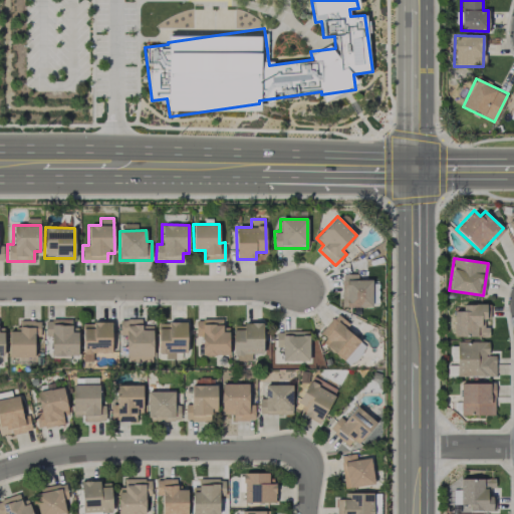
[(371,279),(357,280),(357,273),(341,274),(342,307),(371,306),(371,279)]
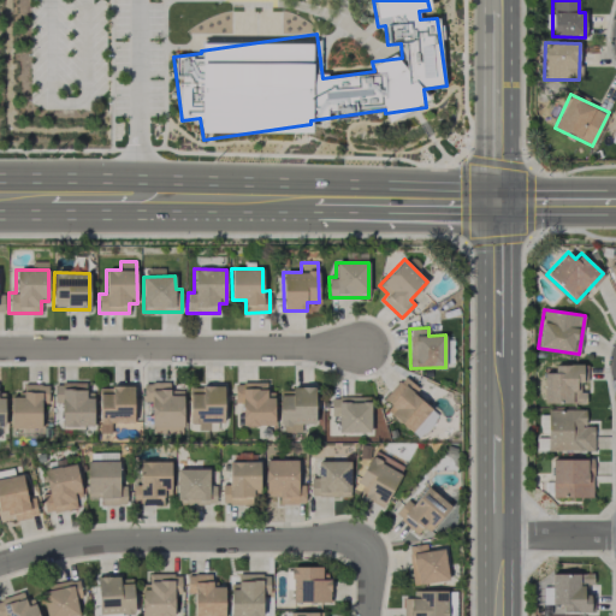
[(543,373),(544,403),(585,403),(585,392),(581,392),(581,365),(554,365),(554,372),(543,373)]
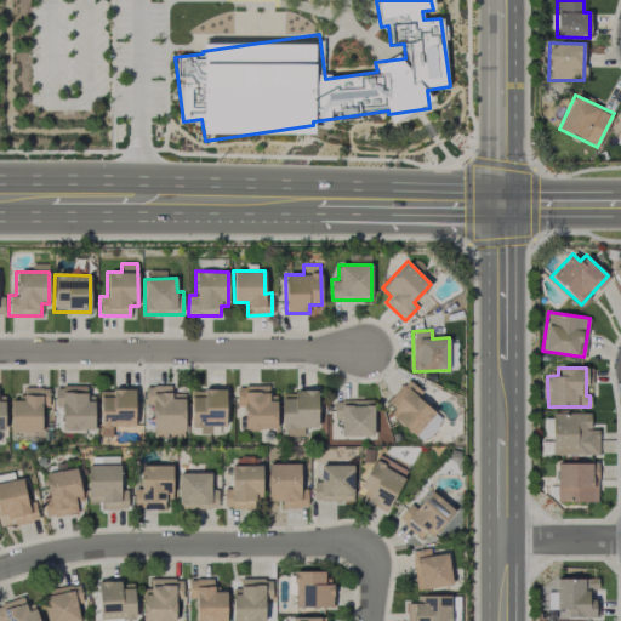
[(383,405),(415,434),(434,412),(417,397),(422,392),(408,379),(383,405)]
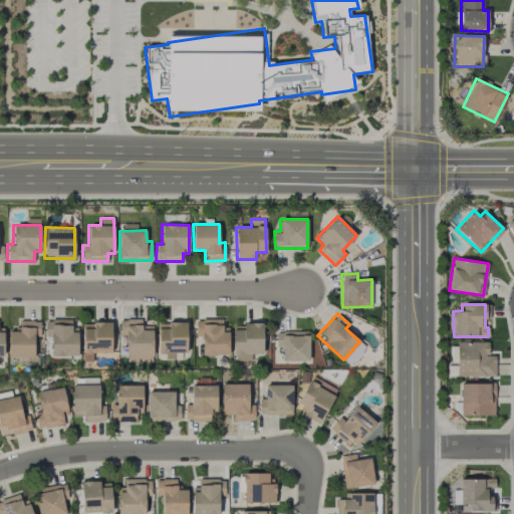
[(153,330),(142,330),(142,318),(119,319),(119,335),(125,335),(125,361),(153,361),(153,330)]
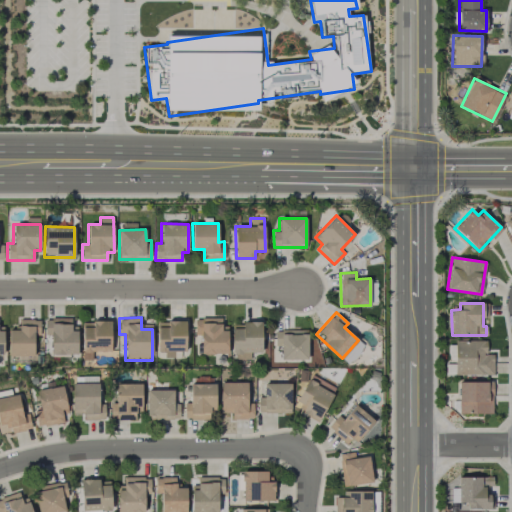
[(51,354),(77,354),(77,331),(71,331),(71,318),(45,318),(45,335),(51,335),(51,354)]
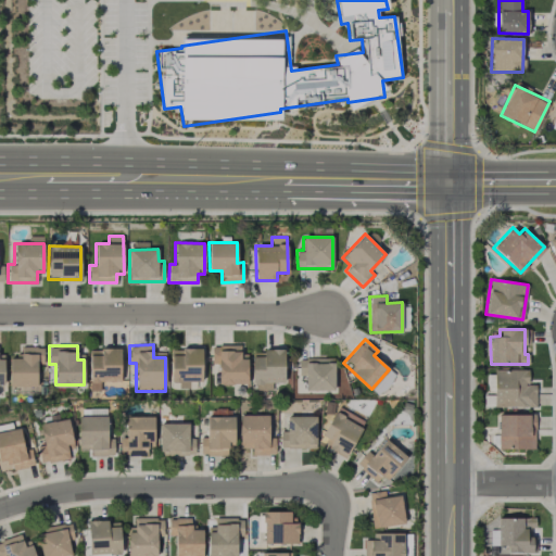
[(248,384),(247,359),(240,359),(240,345),(211,345),(211,363),(218,363),(218,384),(248,384)]
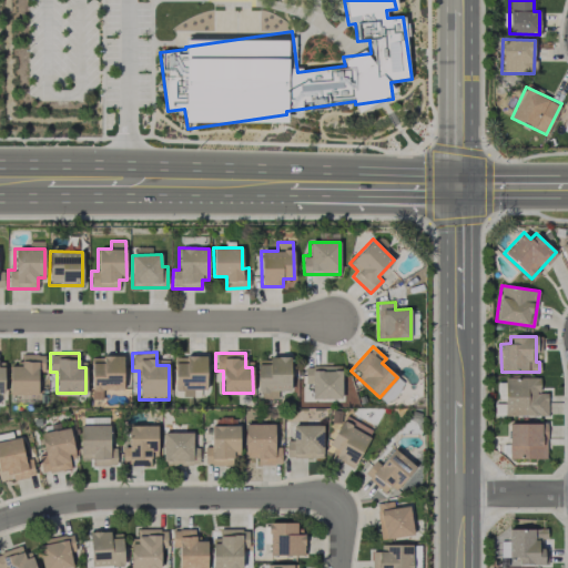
[(10,366),(9,403),(37,403),(38,372),(43,372),(44,354),(21,354),(21,366),(10,366)]
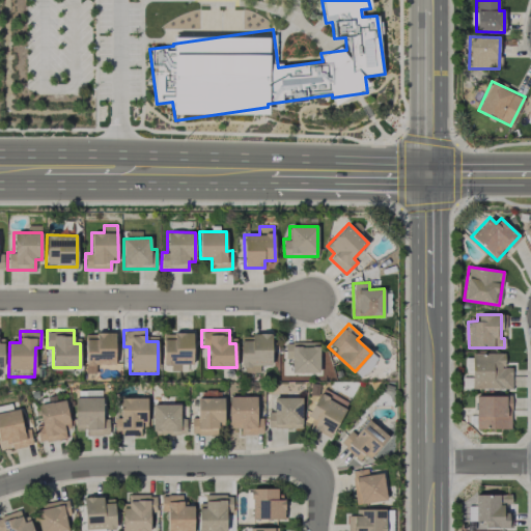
[(115,364),(114,333),(85,333),(86,373),(95,373),(95,364),(115,364)]
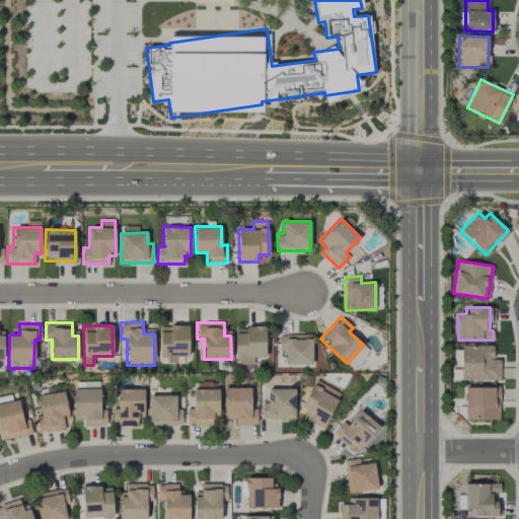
[(187,325),(159,325),(159,363),(188,362),(187,325)]
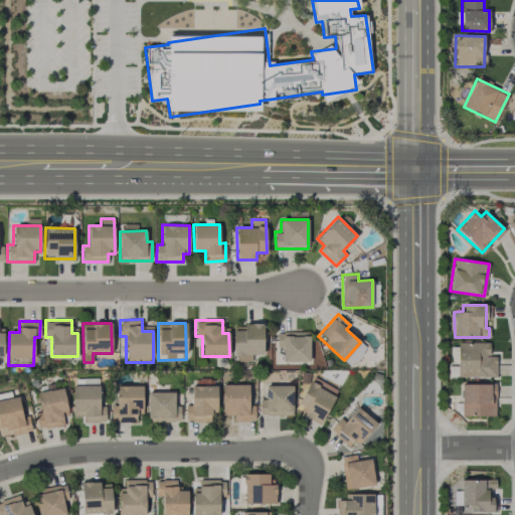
[(233,331),(232,355),(263,355),(263,323),(244,323),(244,331),(233,331)]
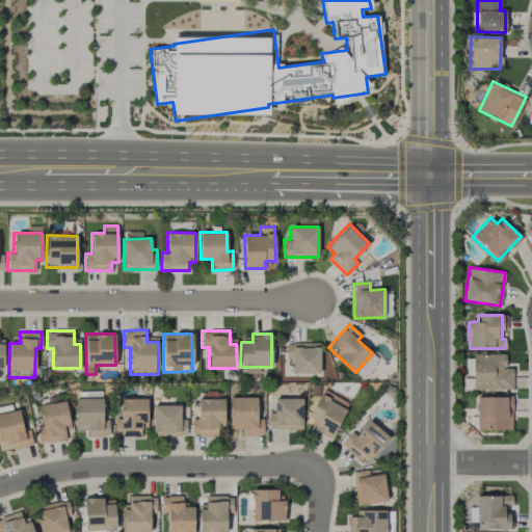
[(320,373),(319,343),(286,344),(286,360),(291,360),(292,374),(320,373)]
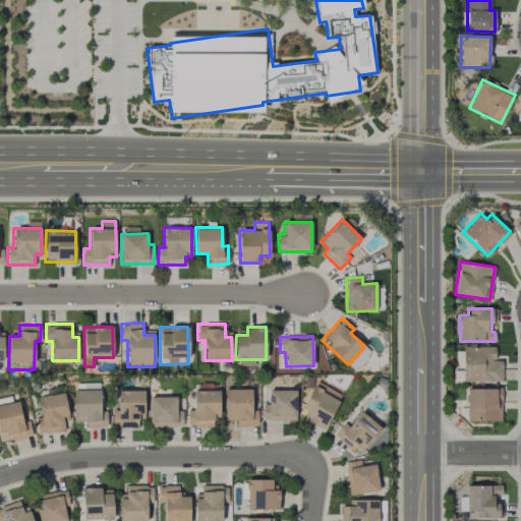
[(502,360),(495,360),(495,347),(463,346),(462,381),(502,382),(502,360)]
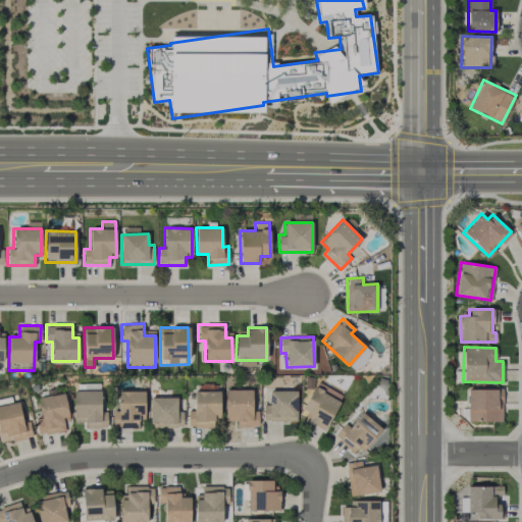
[(343,396),(317,381),(299,414),(325,428),(343,396)]
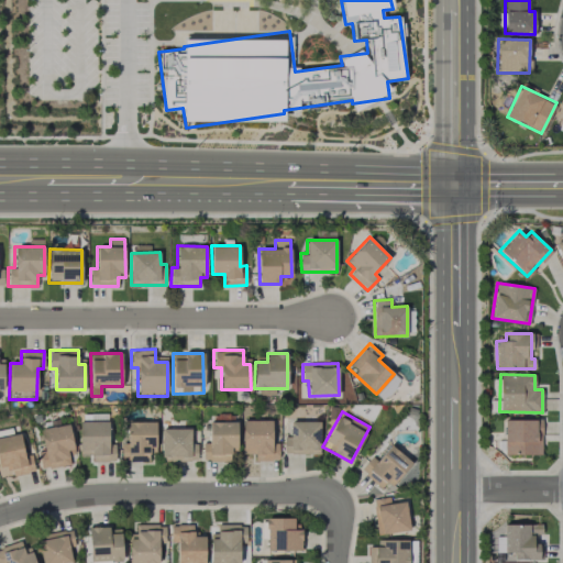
[(505,455),(541,454),(541,419),(504,420),(505,455)]
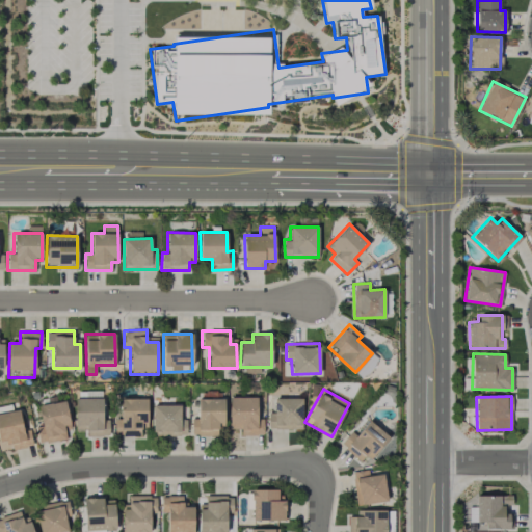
[(75,398),(76,430),(86,429),(86,436),(109,435),(108,419),(103,419),(102,397),(75,398)]
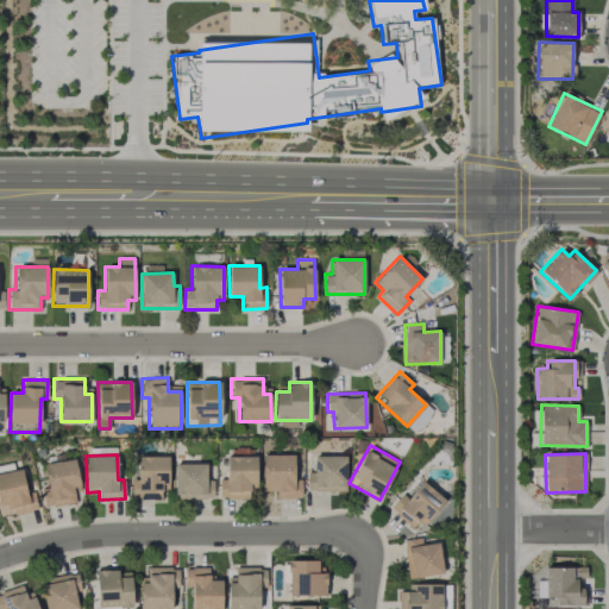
[(294,454),(262,454),(262,491),(275,490),(275,498),(301,498),(301,479),(294,479),(294,454)]
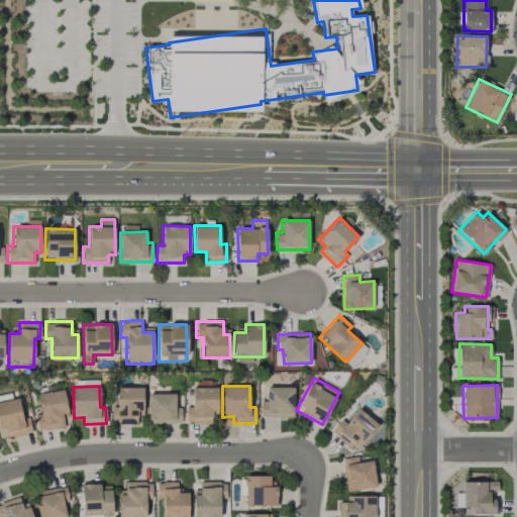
[(143,414),(142,387),(117,388),(117,407),(111,407),(111,424),(137,423),(137,414),(143,414)]
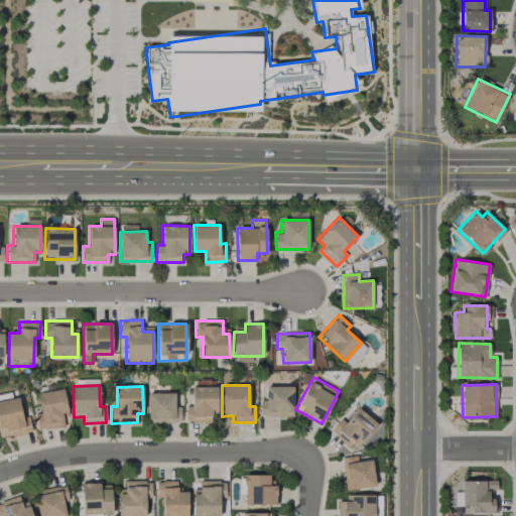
[(217,387),(192,386),(191,405),(185,405),(185,422),(211,423),(212,410),(217,411),(217,387)]
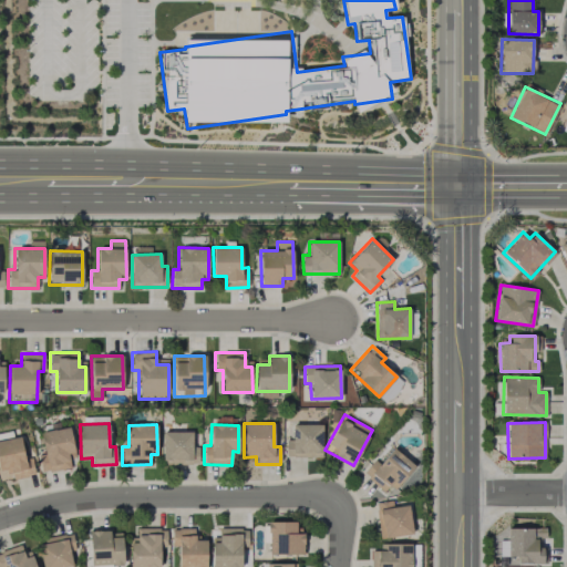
[(322,424),(294,424),(292,441),(286,440),(286,456),(321,457),(322,424)]
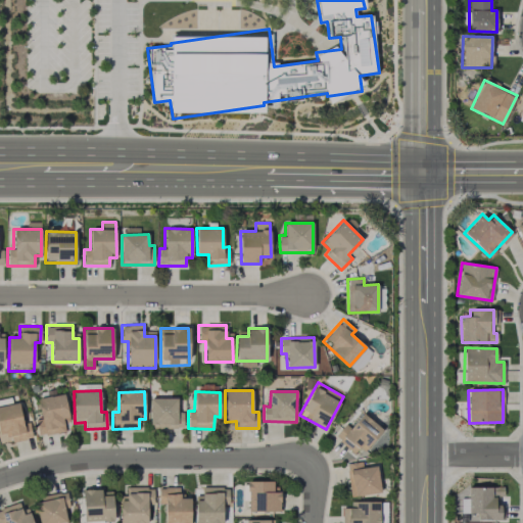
[(36,420),(38,436),(64,432),(62,420),(68,419),(64,394),(38,398),(40,419),(36,420)]
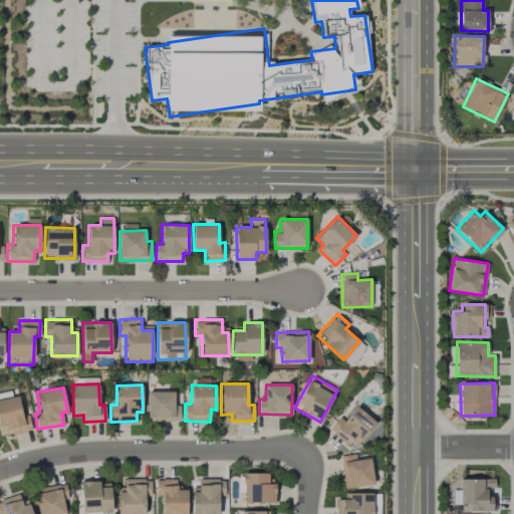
[(148,392),(148,421),(180,421),(180,405),(175,405),(174,391),(148,392)]
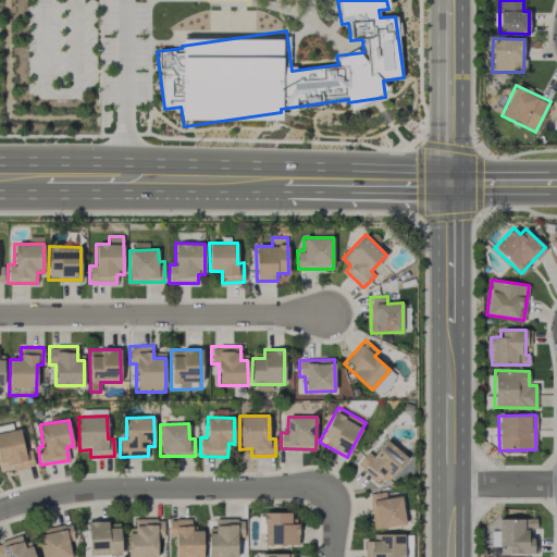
[(0,433),(0,472),(34,466),(31,449),(24,450),(20,430),(0,433)]
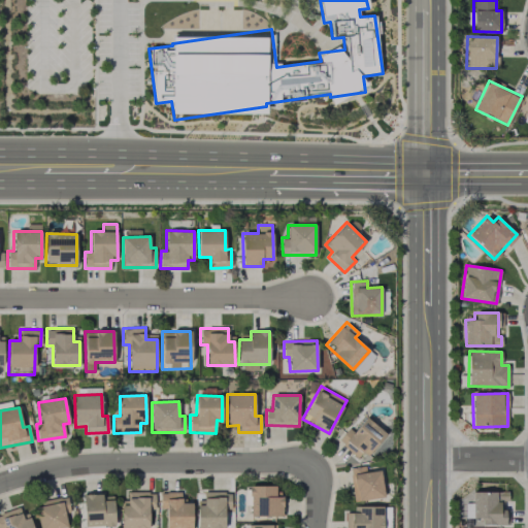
[(357,458),(362,452),(367,456),(386,434),(366,417),(353,432),(349,428),(337,440),(357,458)]
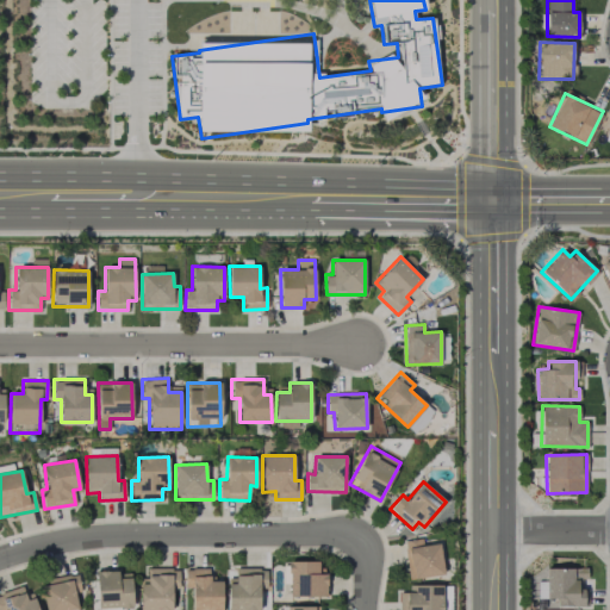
[(440,543),(423,545),(422,539),(404,541),(408,579),(443,576),(440,543)]
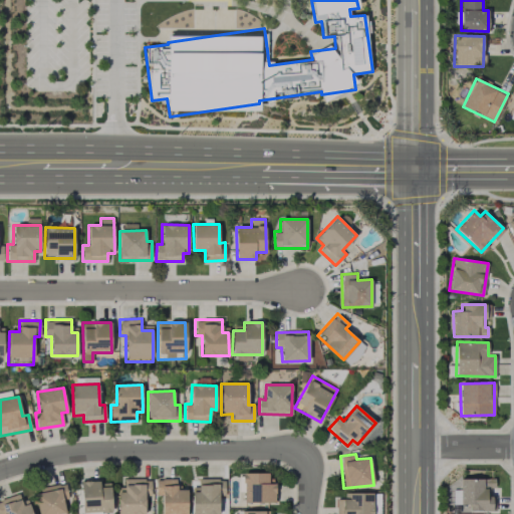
[(243,503),(275,502),(274,484),(268,484),(268,473),(243,473),(243,503)]
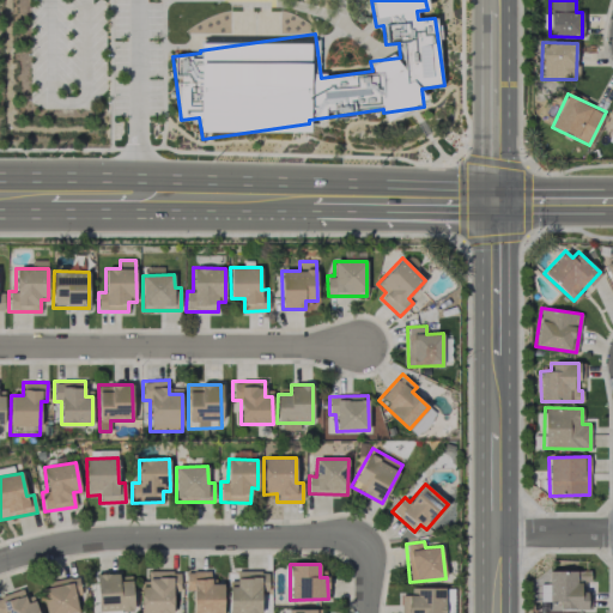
[(548,571),(548,584),(540,584),(540,601),(552,601),(552,610),(587,610),(587,570),(548,571)]
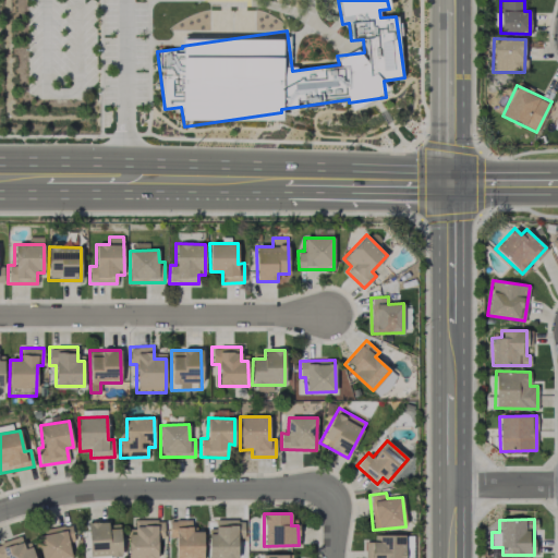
[(128,557),(157,557),(157,538),(164,538),(164,520),(134,520),(134,529),(128,529),(128,557)]
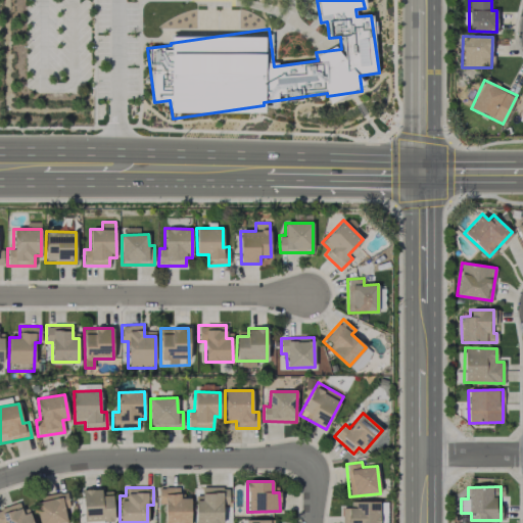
[(190,522),(190,498),(180,498),(180,487),(158,487),(158,504),(164,504),(164,522),(190,522)]
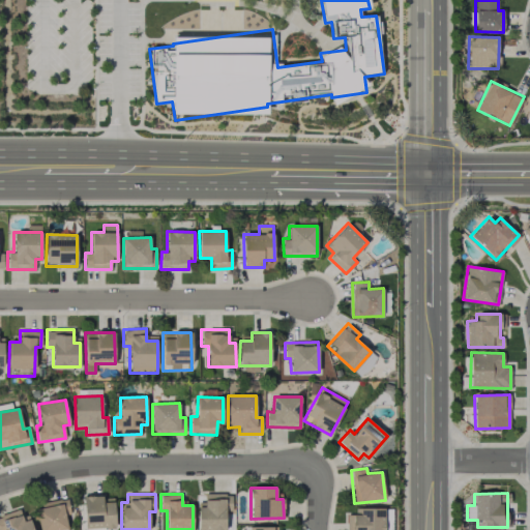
[(85,529),(115,528),(114,496),(84,497),(85,529)]
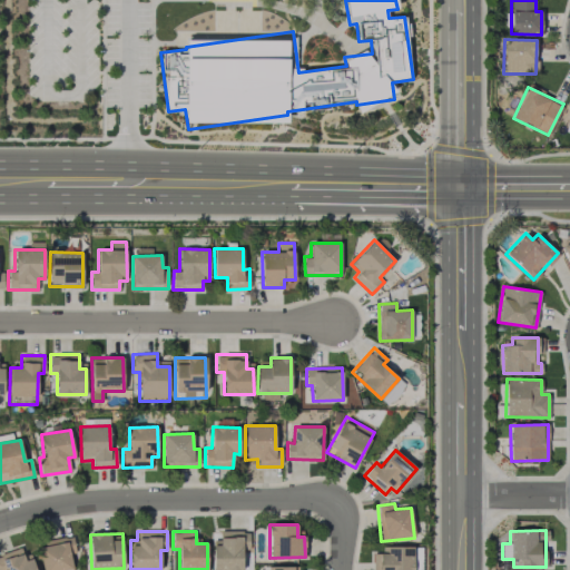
[(213,534),(213,569),(242,569),(242,550),(249,550),(248,533),(213,534)]
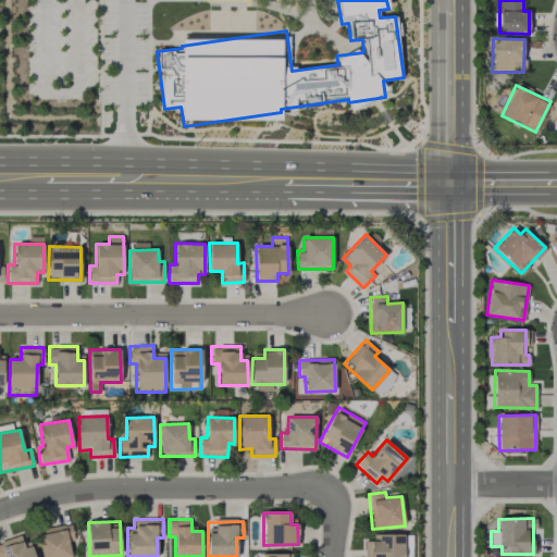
[(41,556),(65,556),(71,556),(69,542),(74,541),(71,524),(38,530),(41,556)]
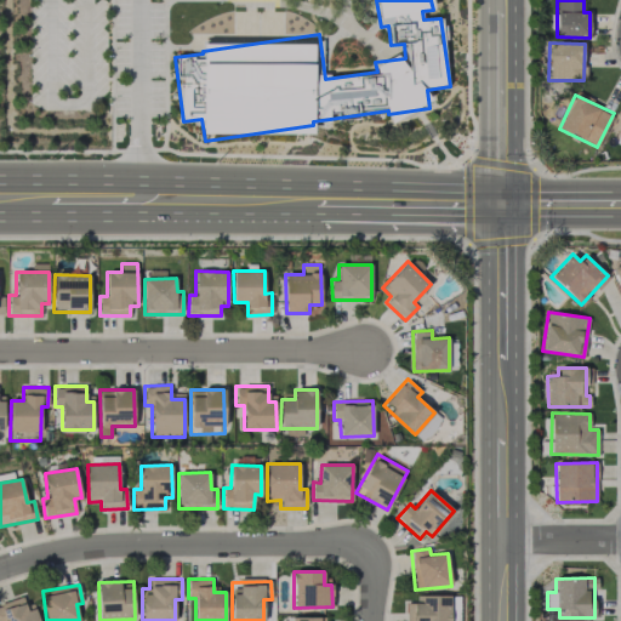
[(35,620),(28,596),(0,604),(0,620),(35,620)]
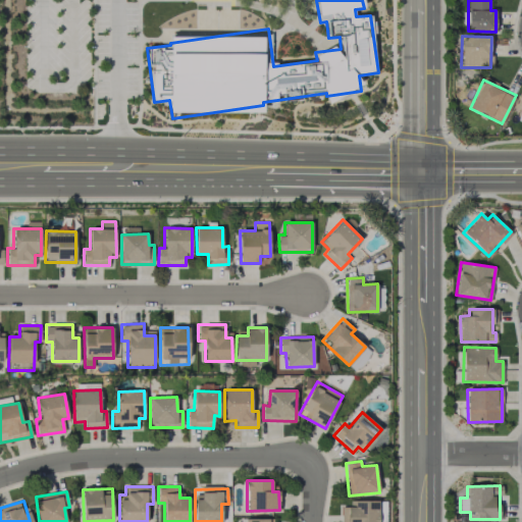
[(341,521),(378,521),(378,501),(349,501),(349,507),(341,507),(341,521)]
